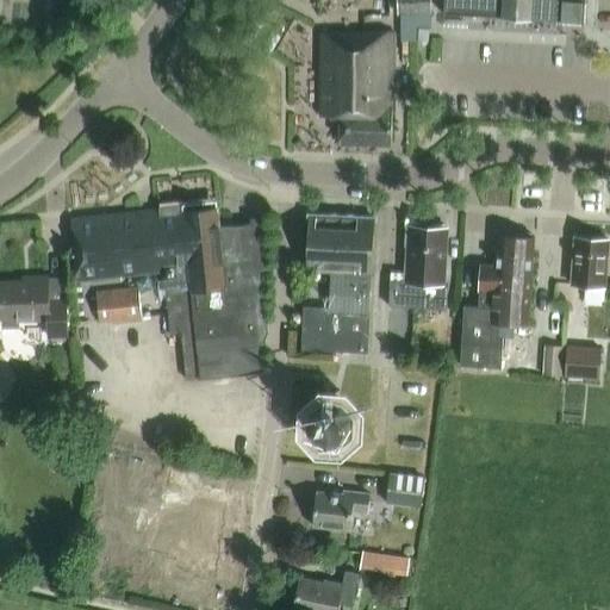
[(397,0),(398,17),(431,16),(430,0),(397,0)]
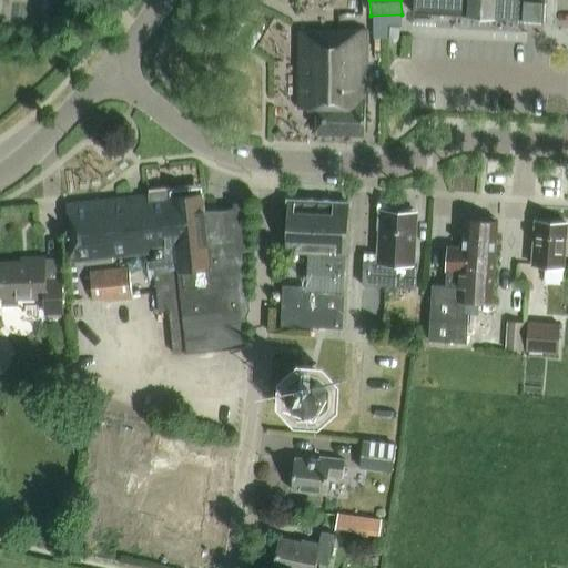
[(414,0),(413,13),(544,22),(545,0),(414,0)]
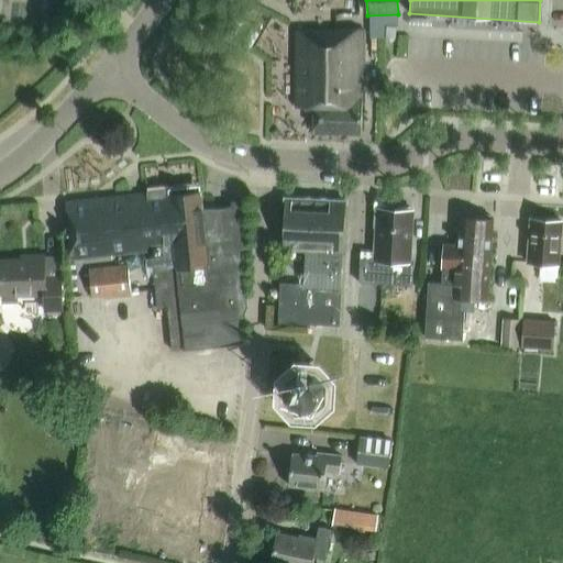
[(396,39),(397,26),(387,26),(386,37),(396,39)]
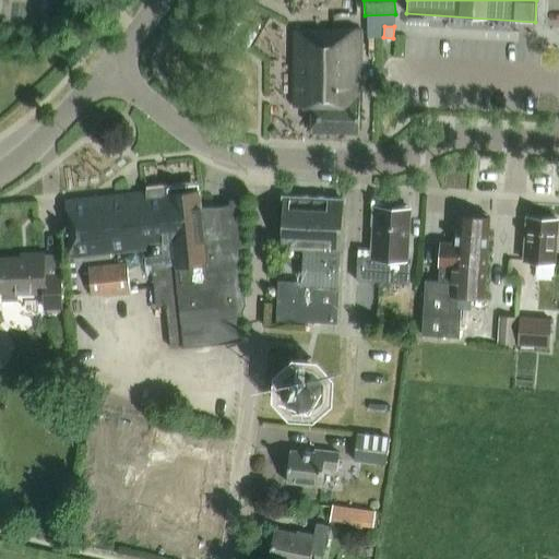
[(359,134),(359,33),(294,32),(294,109),(312,109),(312,134),(359,134)]
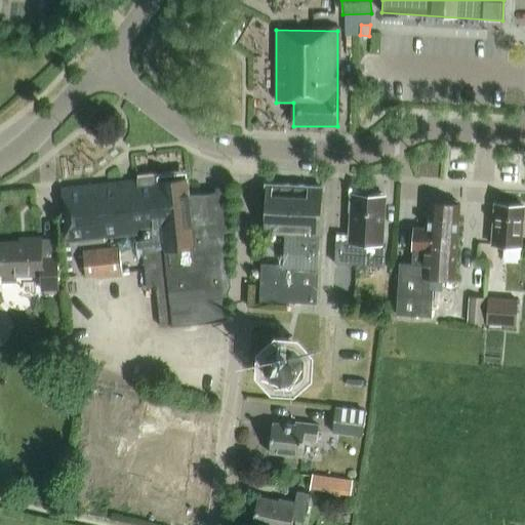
[(137,179),(59,189),(67,243),(140,234),(147,287),(157,286),(161,326),(173,325),(230,319),(227,295),(232,284),(226,231),(232,231),(227,190),(189,195),(187,178),(137,185),(137,179)]
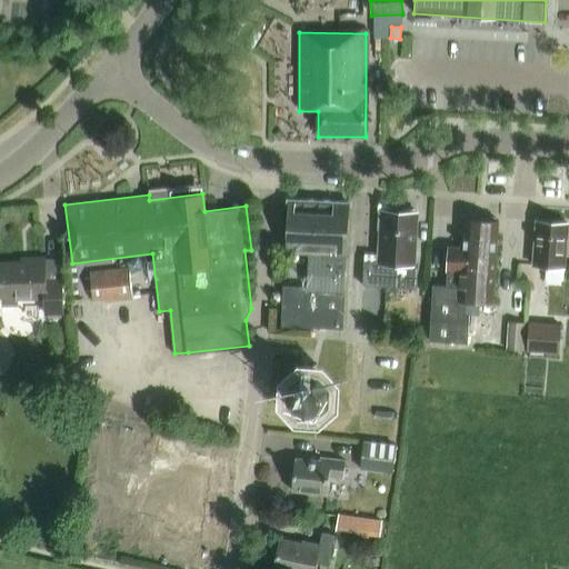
[(343,329),(346,256),(347,256),(349,205),(288,202),(286,253),(309,255),(307,288),(283,288),(282,327),(343,329)]
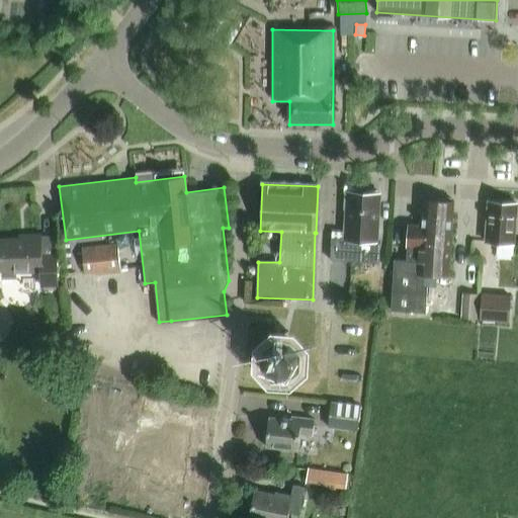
[(376,241),(379,194),(376,194),(377,191),(345,189),(344,192),(343,209),(346,209),(344,232),(331,232),(330,260),(378,263),(379,241),(376,241)]
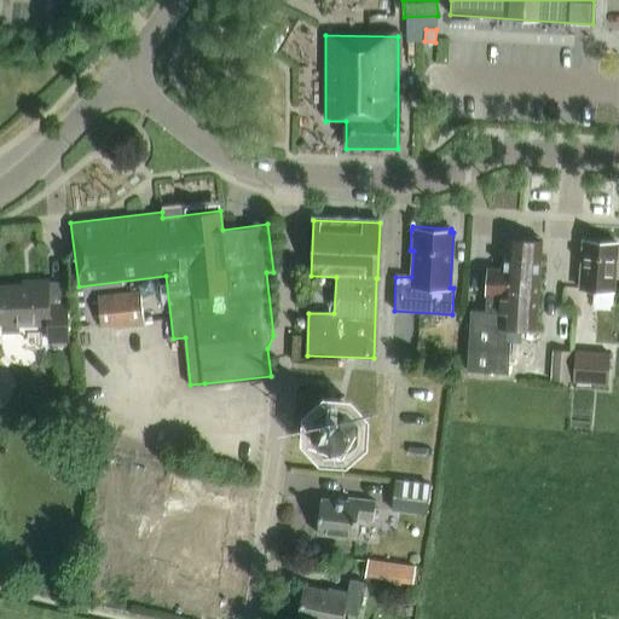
[(487,268),(485,312),(469,311),(464,370),(507,374),(509,341),(519,342),(520,330),(536,331),(542,241),(504,237),(502,270),(487,268)]
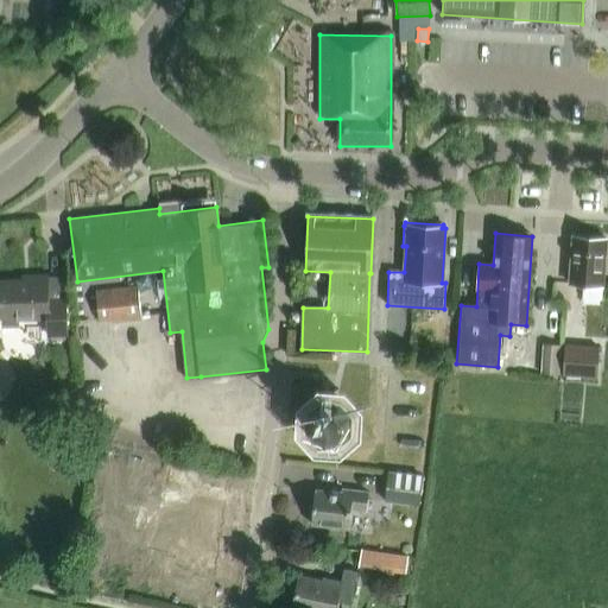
[(603,286),(607,240),(572,236),(569,283),(582,284),(581,298),(601,301),(602,285),(603,286)]
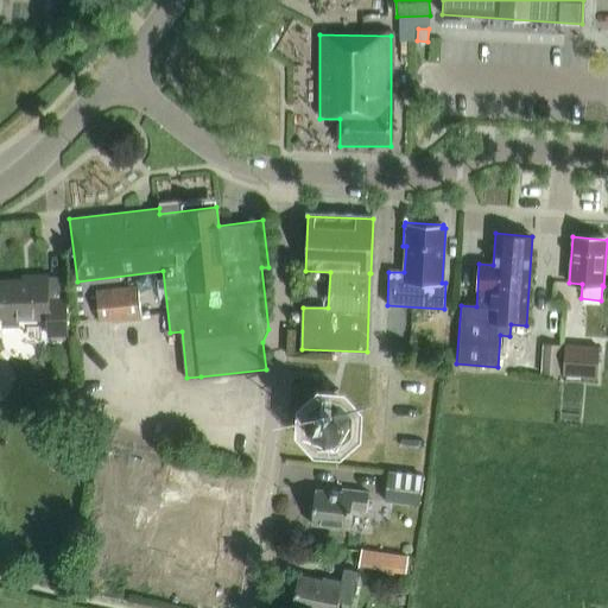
[(20,318),(46,317),(48,335),(67,334),(65,297),(46,298),(45,276),(29,277),(29,280),(0,280),(0,336),(2,337),(1,327),(20,325),(20,318)]
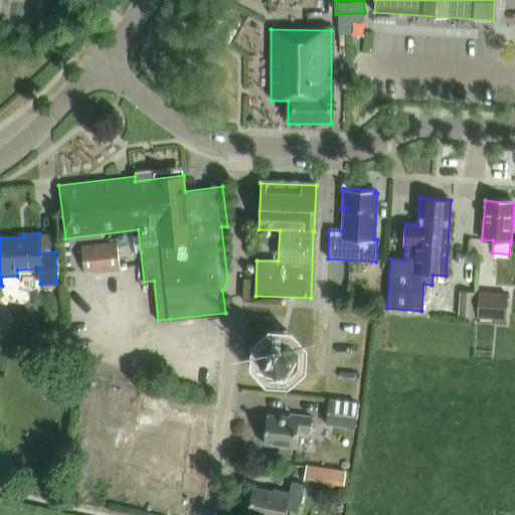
[(83,275),(120,271),(117,242),(80,246),(83,275)]
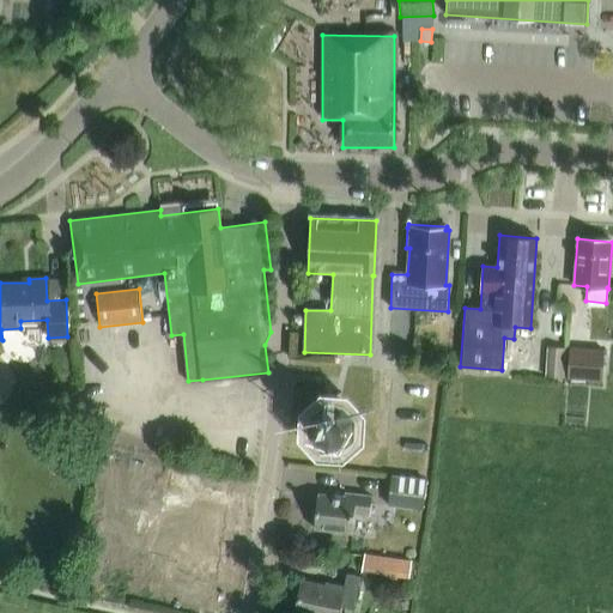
[(564,347),(546,346),(545,377),(563,378),(564,347)]
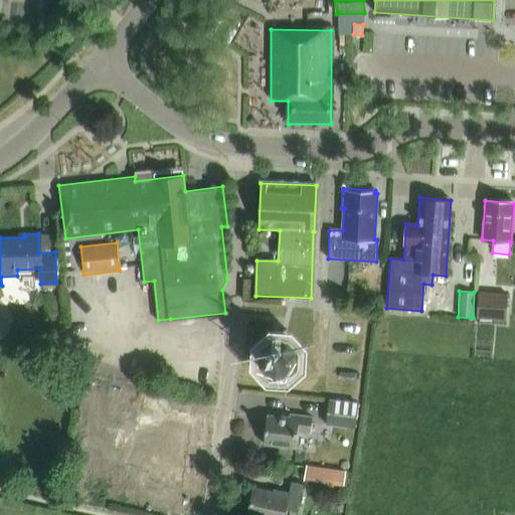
[(507,293),(477,291),(476,318),(505,320),(507,293)]
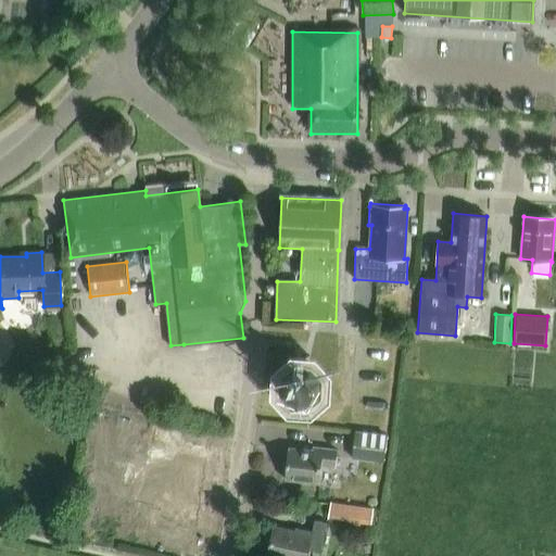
[(319,397),(320,380),(310,367),(294,367),(281,377),(280,392),(291,406),(307,406),(319,397)]
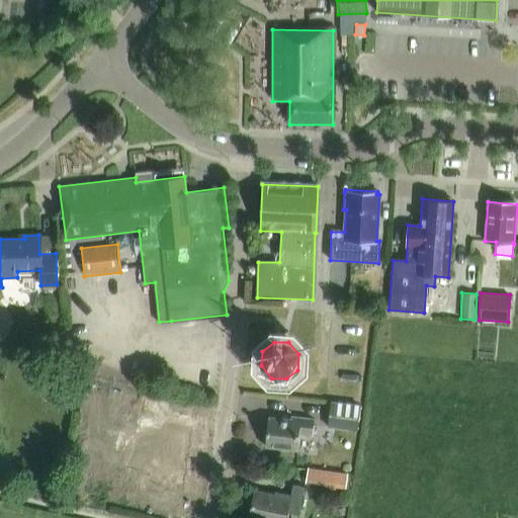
[(132,399),(128,419),(165,425),(168,404),(132,399)]
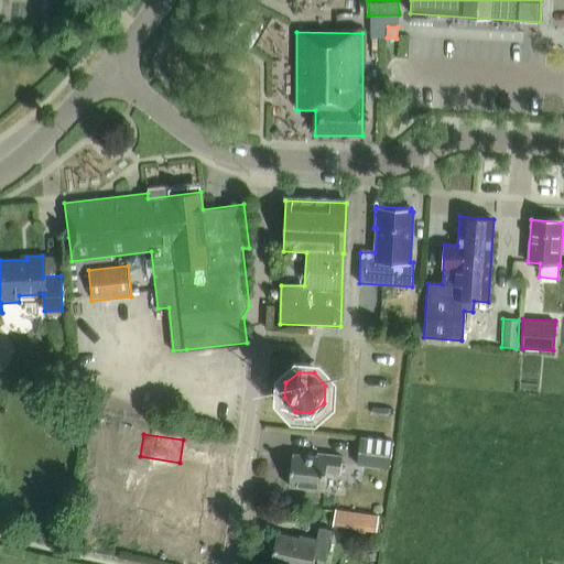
[(367,465),(389,468),(392,440),(359,436),(356,464),(367,465)]
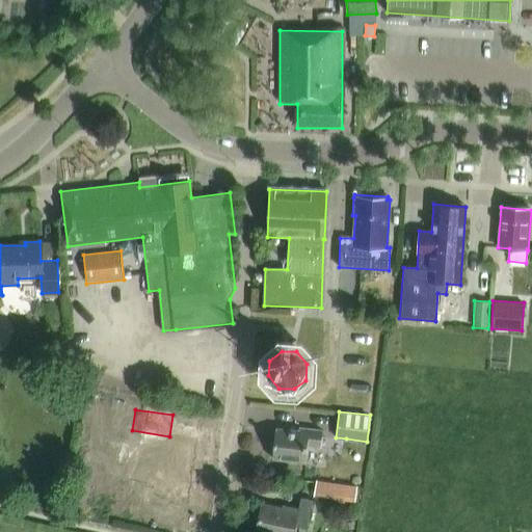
[(84,415),(82,423),(95,425),(96,417),(84,415)]
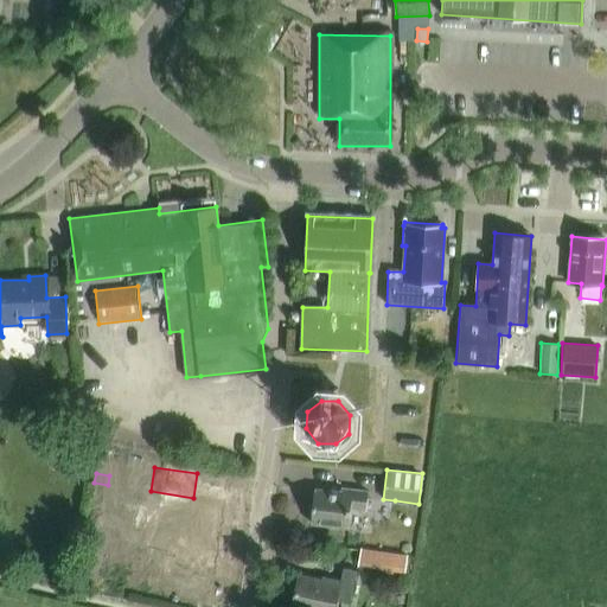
[(365,510),(368,491),(340,489),(340,492),(314,490),(311,524),(347,528),(350,509),(365,510)]
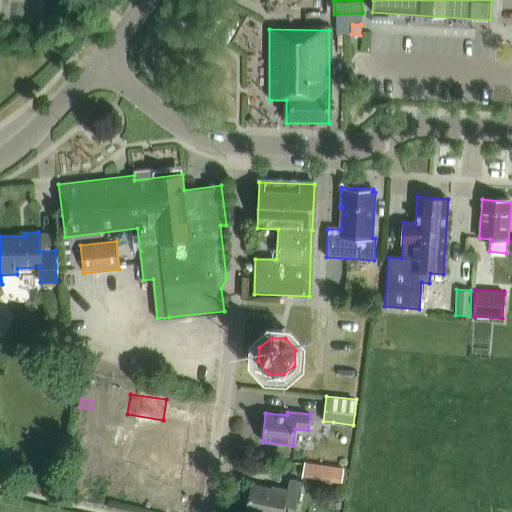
[(127,414),(124,434),(160,440),(163,420),(127,414)]
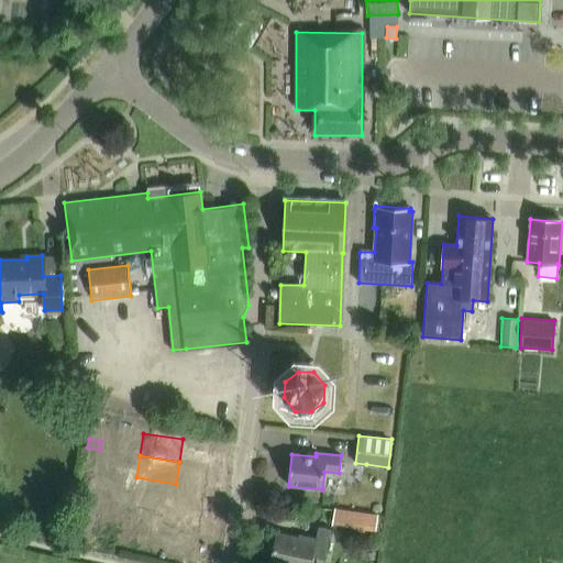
[(85,461),(84,470),(97,472),(98,463),(85,461)]
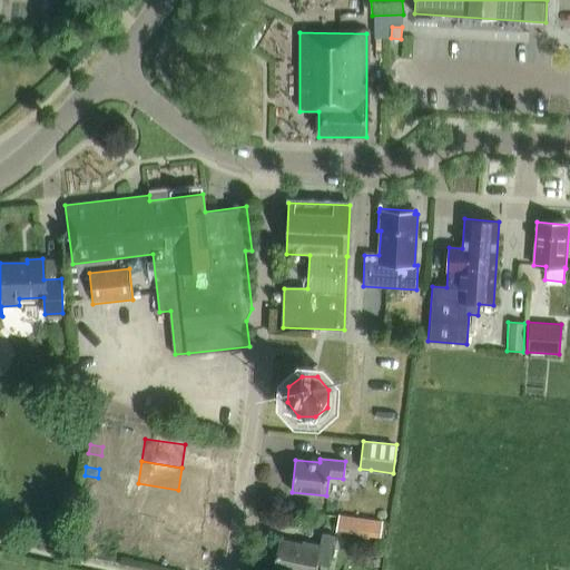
[(85,475),(84,484),(97,487),(98,478),(85,475)]
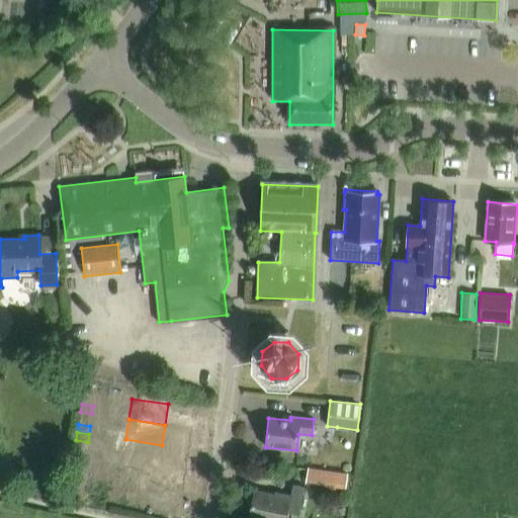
[(125,439),(122,460),(159,465),(162,445),(125,439)]
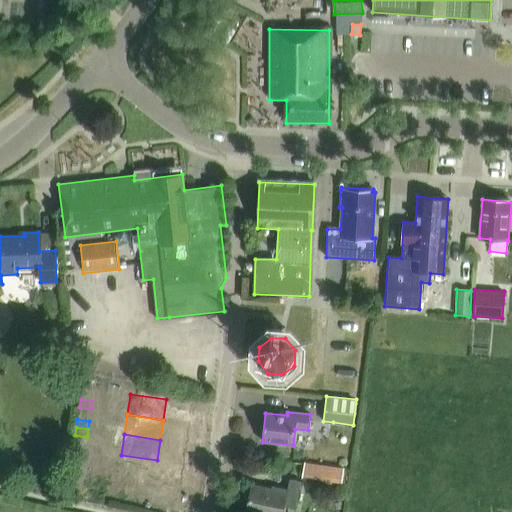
[(71,460),(70,467),(82,469),(83,461),(71,460)]
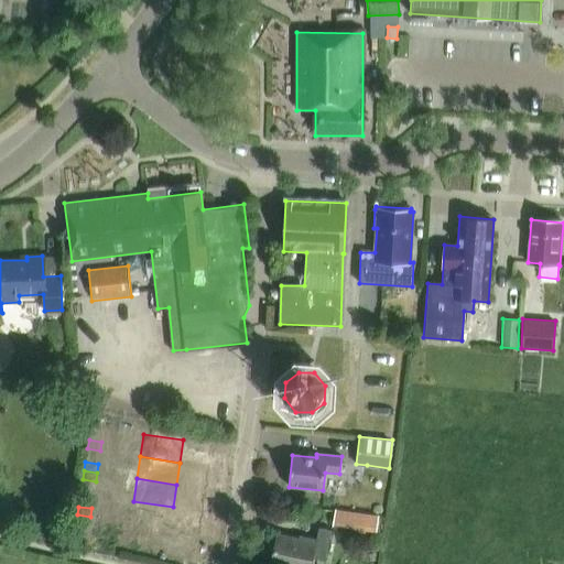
[(376,533),(379,517),(335,510),(333,527),(376,533)]
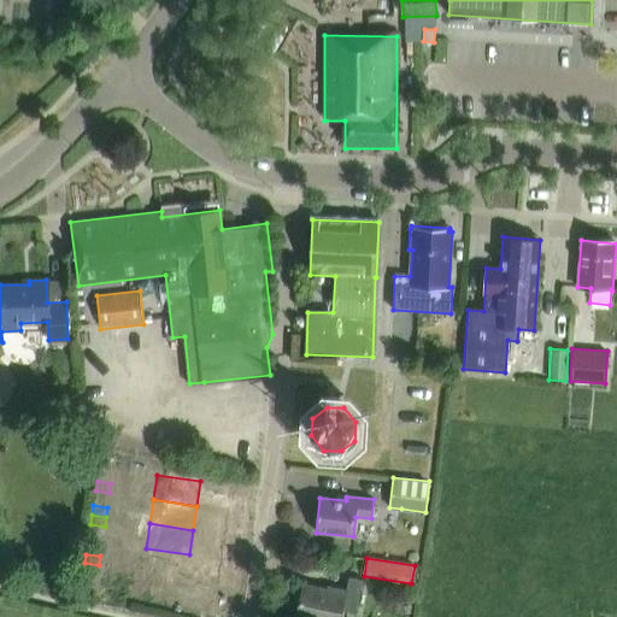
[(84,563),(83,573),(98,575),(99,565),(84,563)]
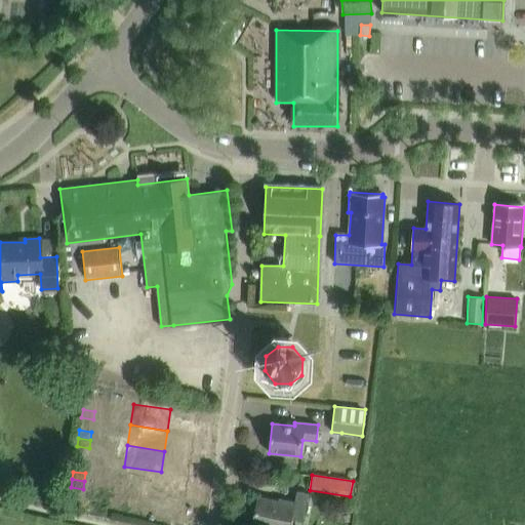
[(309,493),(296,491),(294,503),(279,499),(278,502),(258,497),(251,524),(288,524),(290,519),(303,521),(309,493)]
